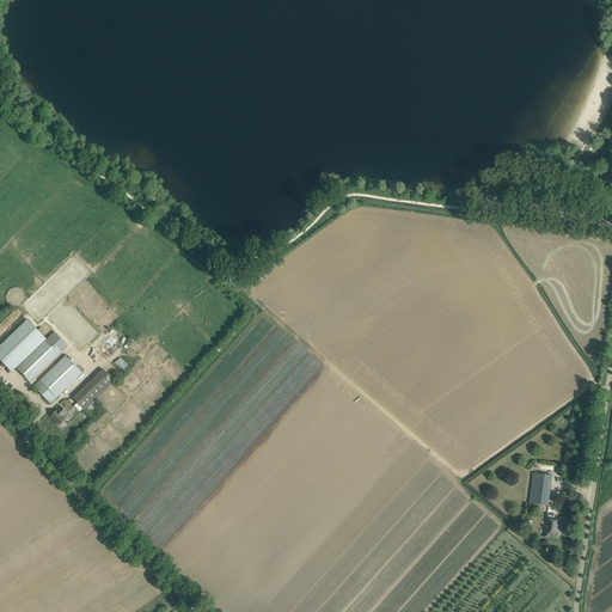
[(0,360),(12,373),(16,368),(46,340),(28,320),(0,346),(0,360)]
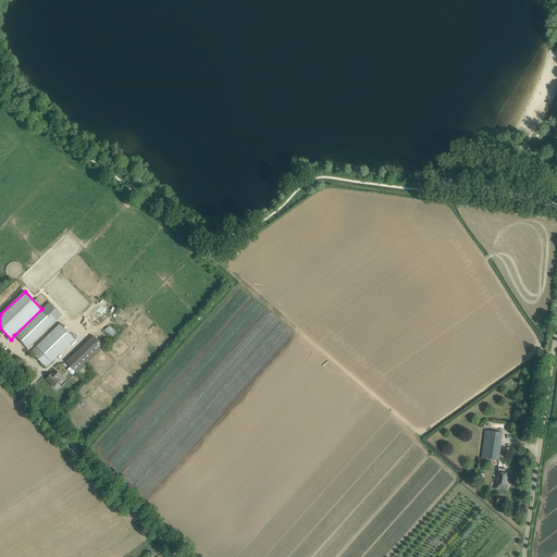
[(50,302),(63,313),(65,311),(52,299),(50,302)]
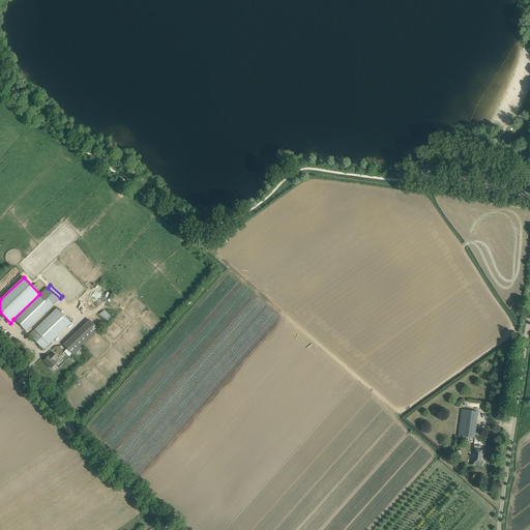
[(47,288),(39,294),(13,319),(26,331),(35,322),(37,324),(39,322),(37,320),(58,299),(47,288)]
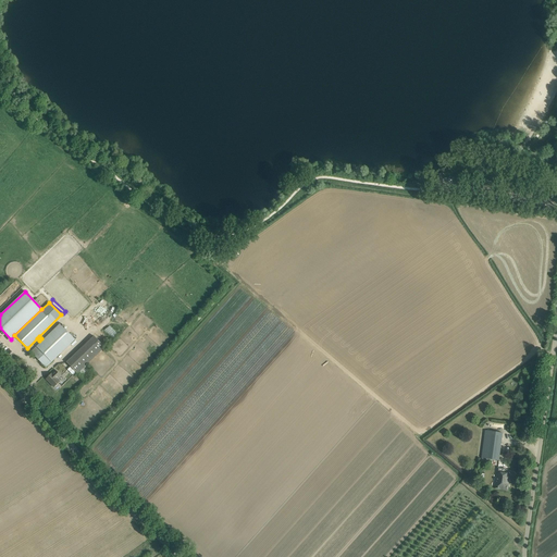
[(75,339),(60,324),(31,351),(46,368),(75,339)]
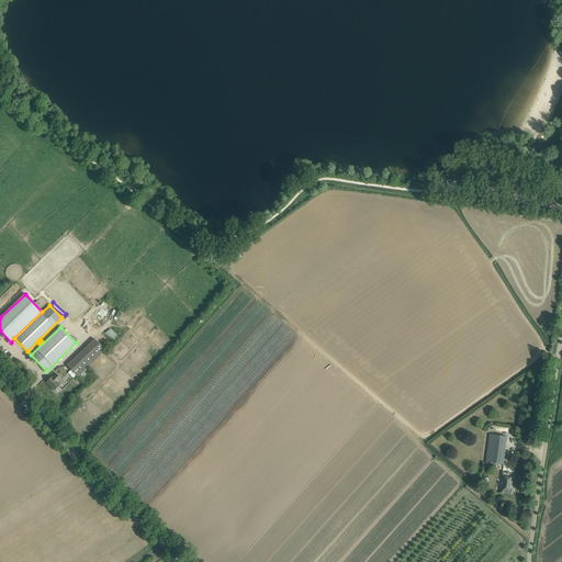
[(67,366),(78,378),(105,350),(94,339),(67,366)]
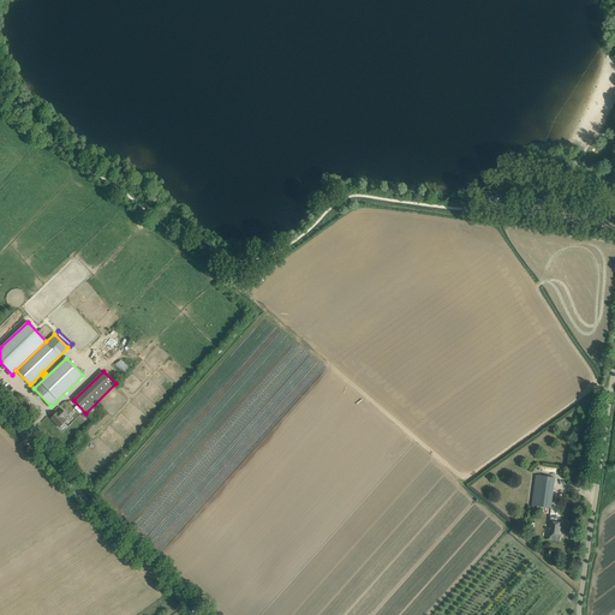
[(61,408),(51,418),(60,428),(66,422),(64,418),(67,415),(61,408)]
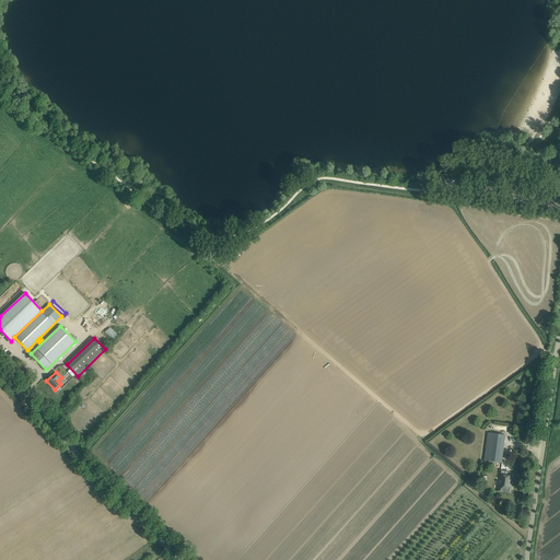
[(505,435),(488,433),(483,465),(494,466),(494,462),(502,463),(505,435)]
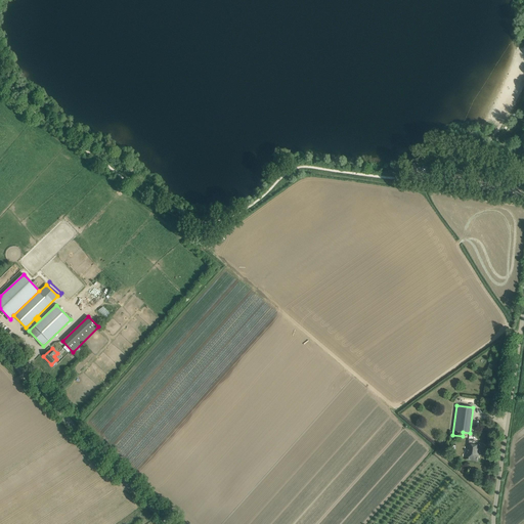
[(475,438),(469,437),(468,446),(469,447),(468,459),(477,460),(478,452),(477,452),(477,450),(478,450),(479,445),(474,445),(475,438)]
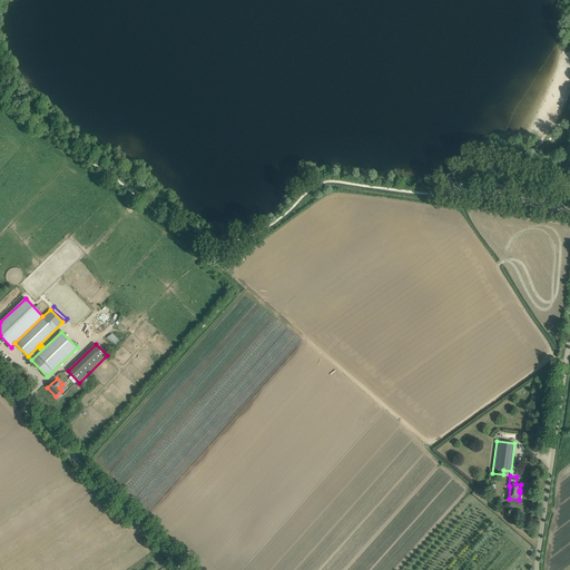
All buildings are outlined.
